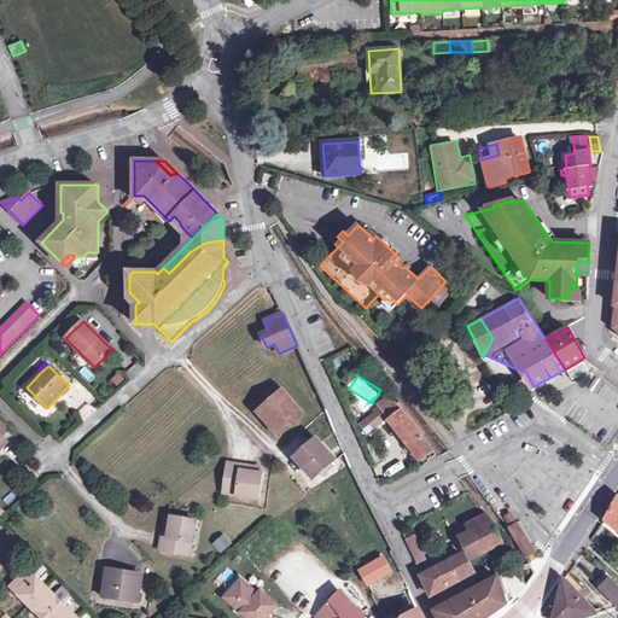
[(257,412),(283,390),(277,383),(251,404),(257,412)]
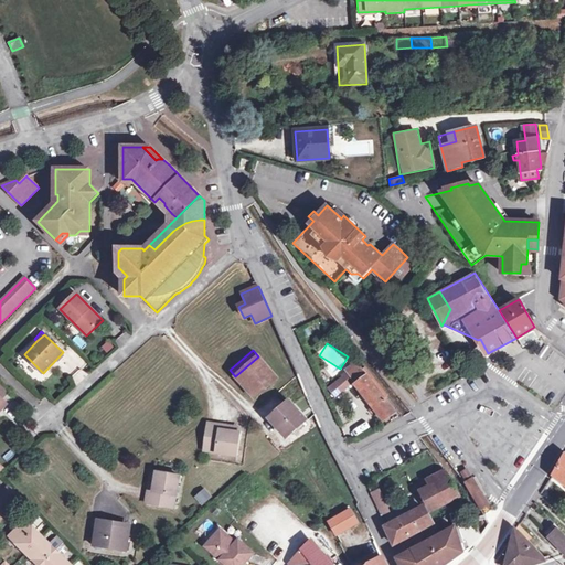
[(258,356),(235,376),(255,398),(277,379),(258,356)]
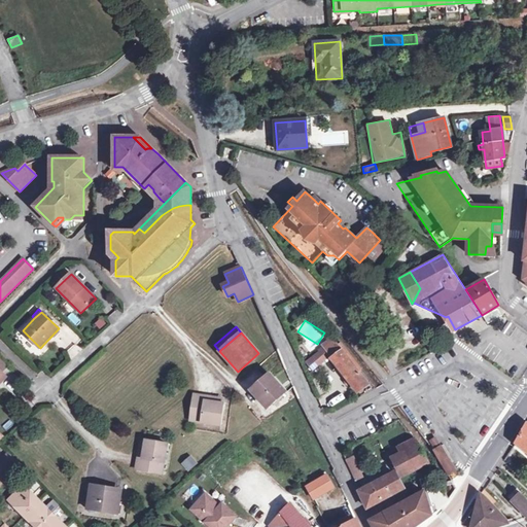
[(324,347),(331,356),(332,357),(331,358),(358,392),(370,385),(358,371),(361,369),(341,344),(338,346),(331,338),(322,345),(324,347)]
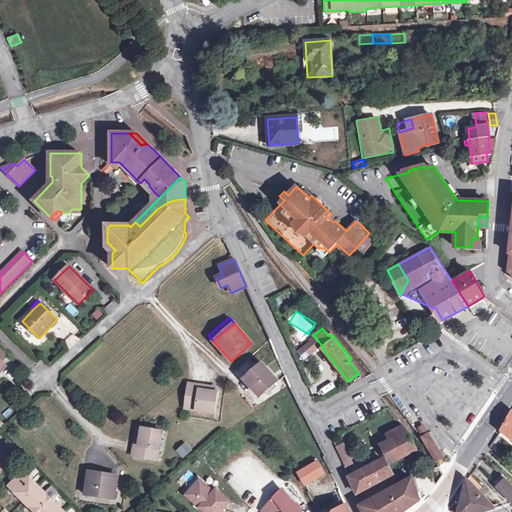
[(316,350),(322,346),(315,337),(310,341),(310,342),(316,349),(316,350)]
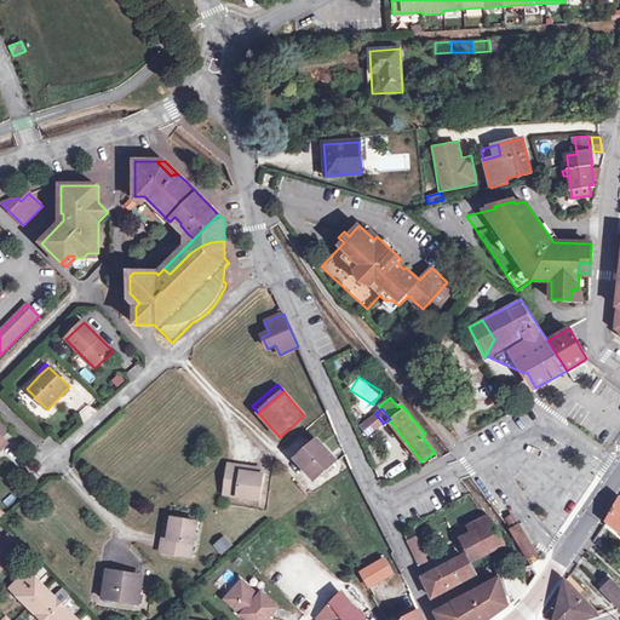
[(375,414),(361,428),(367,435),(383,423),(375,414)]
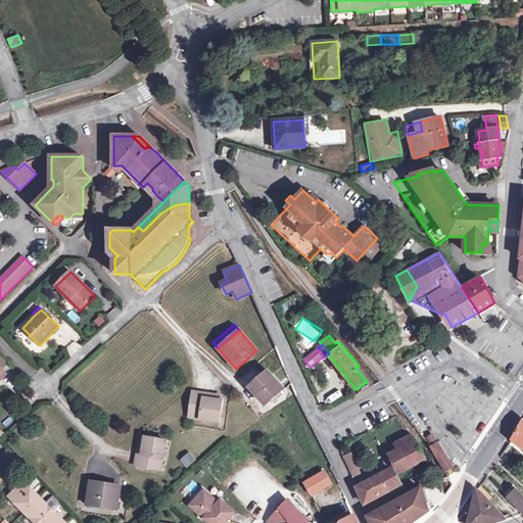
[(268,371),(249,387),(266,405),(284,389),(268,371)]
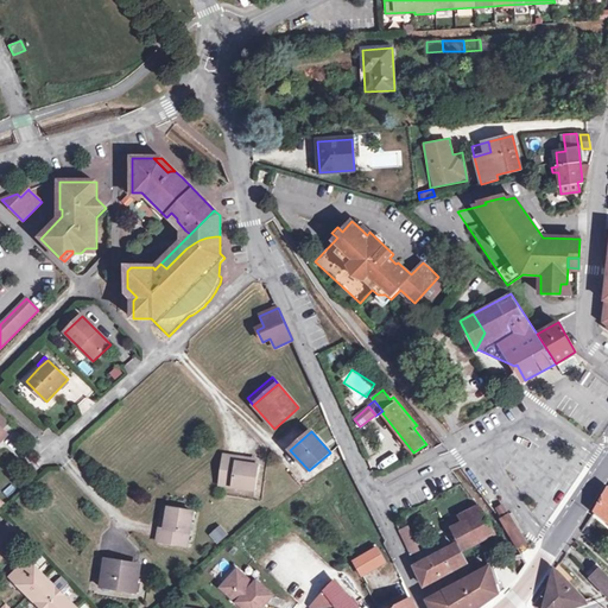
[(225,474),(222,486),(233,487),(254,491),(258,464),(255,464),(242,463),(244,457),(223,455),(221,473),(225,474)]
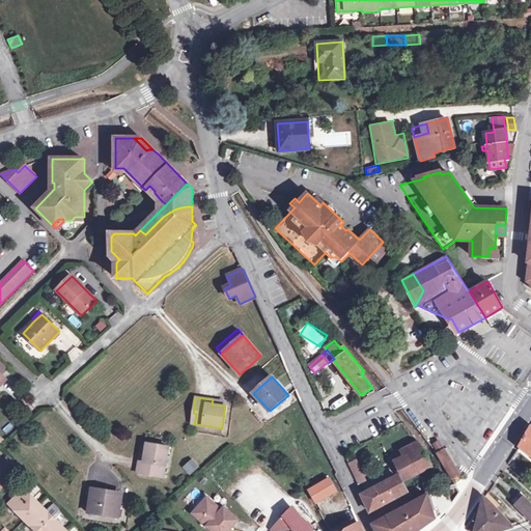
[(530,426),(519,446),(530,455),(530,426)]
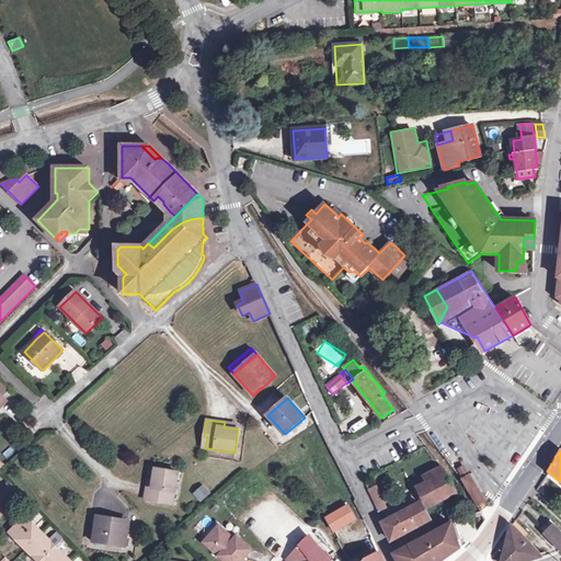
[(462,476),(468,472),(464,466),(458,469),(462,476)]
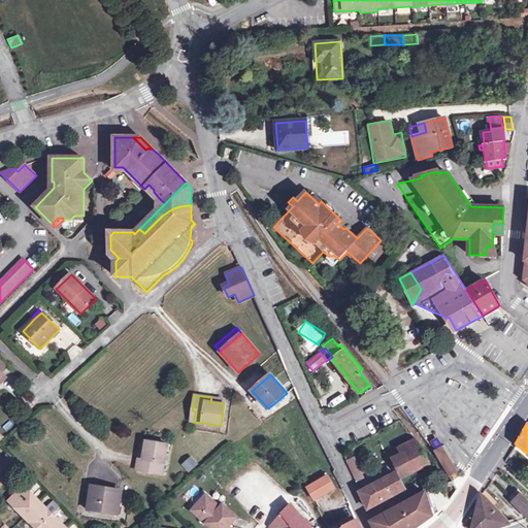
[(384,483),(383,480),(361,492),(368,508),(403,490),(404,489),(402,487),(398,479),(431,466),(416,439),(387,454),(391,461),(394,459),(400,470),(395,473),(397,475),(384,483)]
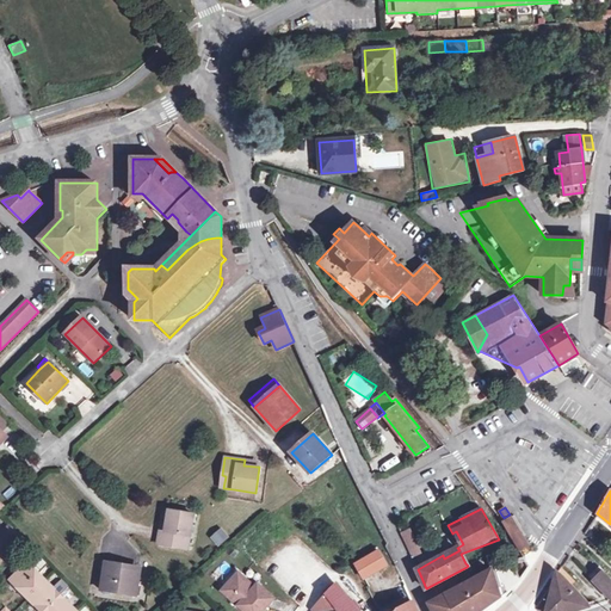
[(177,544),(189,545),(191,536),(195,514),(168,511),(168,513),(166,525),(161,525),(159,544),(177,547),(177,544)]
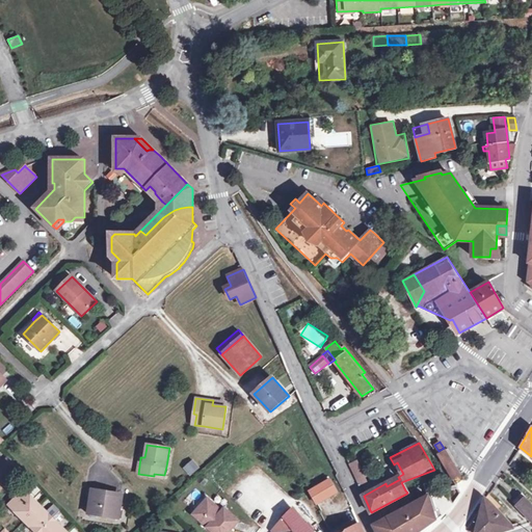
[(437,454),(452,479),(459,476),(444,450),(437,454)]
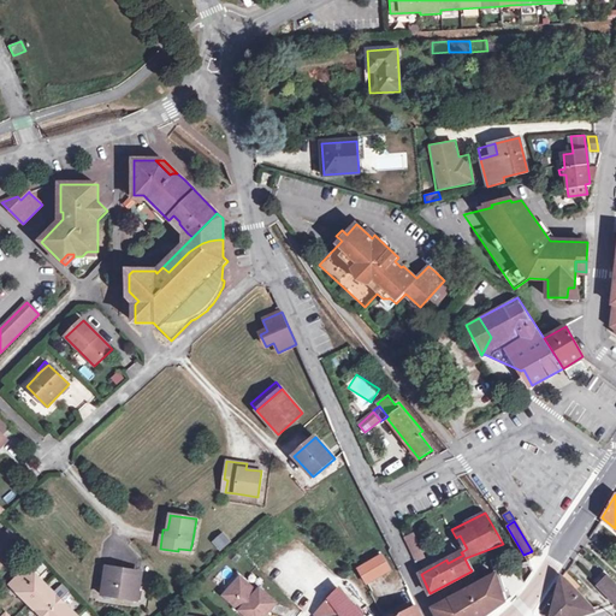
[(0,567),(24,544),(10,529),(0,539),(0,567)]
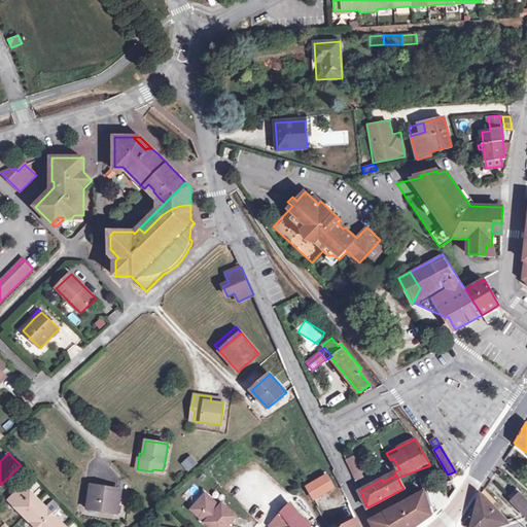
[(189,471),(199,463),(190,454),(181,463),(189,471)]
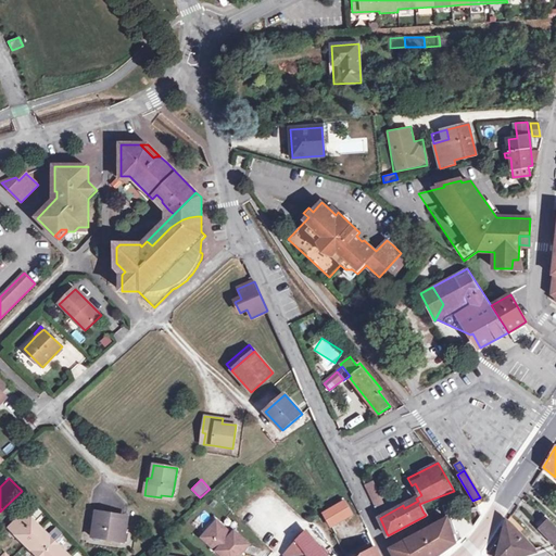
[(367,489),(375,507),(382,505),(374,485),(367,489)]
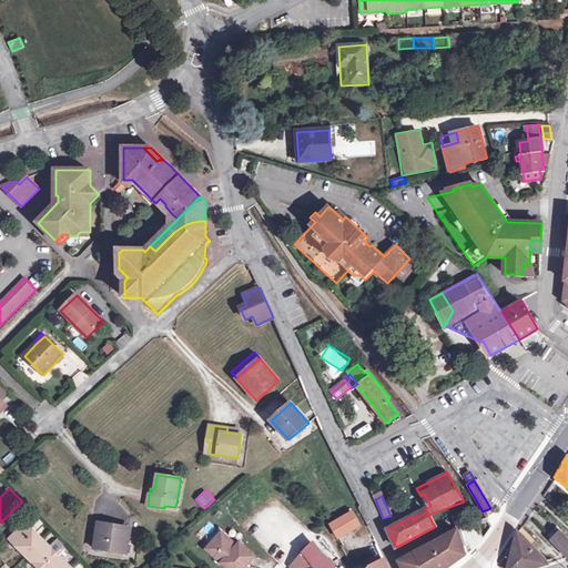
[(425,509),(412,516),(413,519),(427,511),(425,509)]
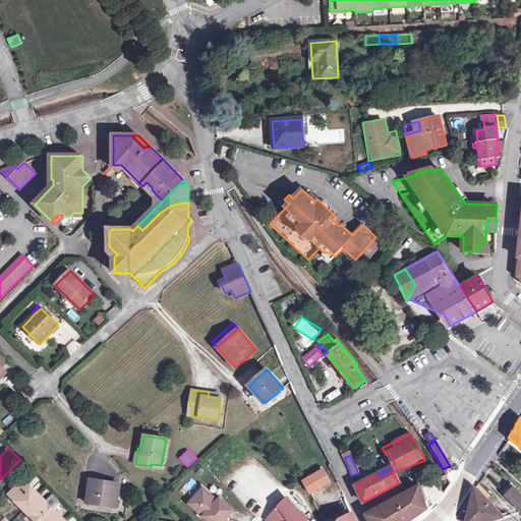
[(311,494),(331,482),(323,469),(303,480),(311,494)]
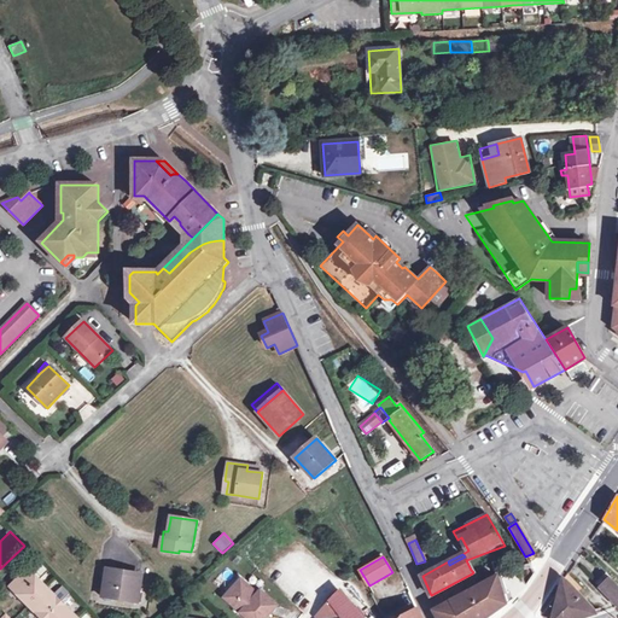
[(47,570),(36,559),(29,566),(40,577),(47,570)]
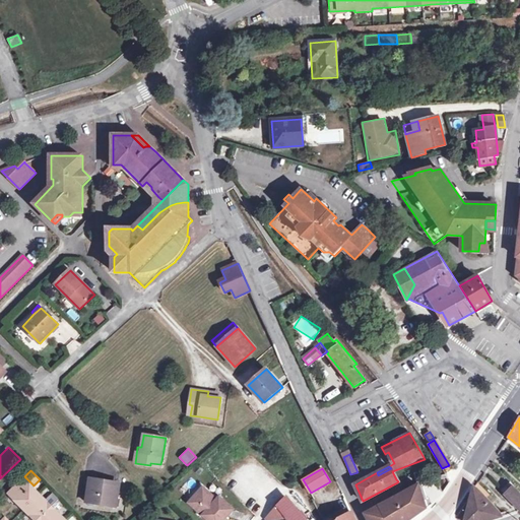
[(23,478),(9,492),(18,502),(20,501),(25,507),(39,494),(23,478)]
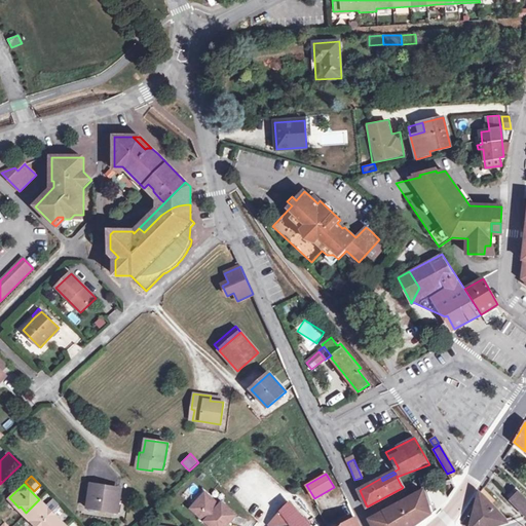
[(106,489),(106,486),(90,484),(87,508),(118,513),(121,492),(106,489)]
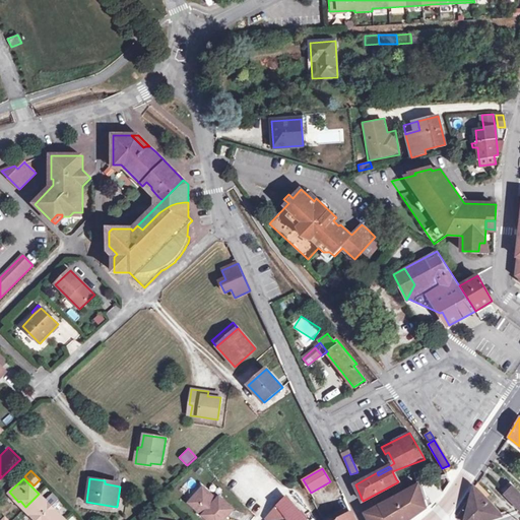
[(514,486),(511,482),(502,491),(506,495),(514,486)]
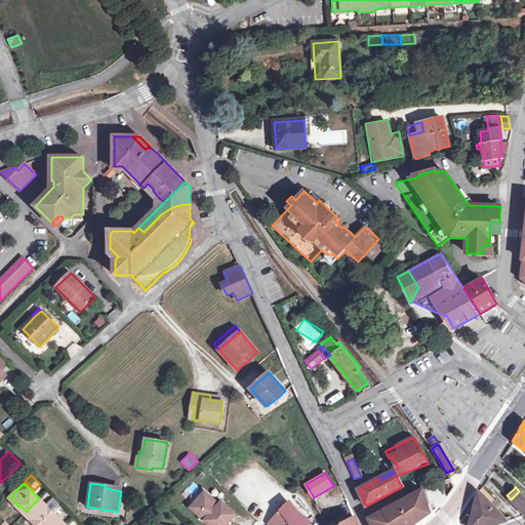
[(411,524),(430,513),(421,490),(407,497),(375,515),(371,517),(375,524),(411,524)]
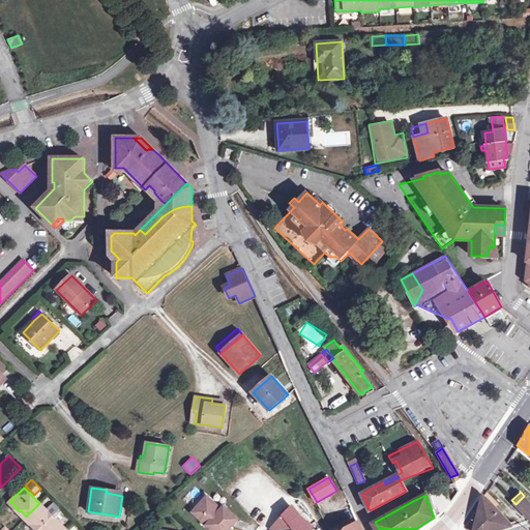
[(529,501),(524,496),(516,504),(529,519),(529,501)]
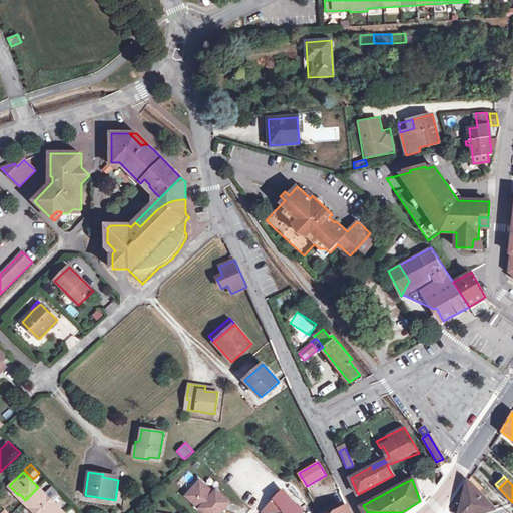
[(482,512),(494,510),(467,481),(466,483),(459,512),(482,512)]
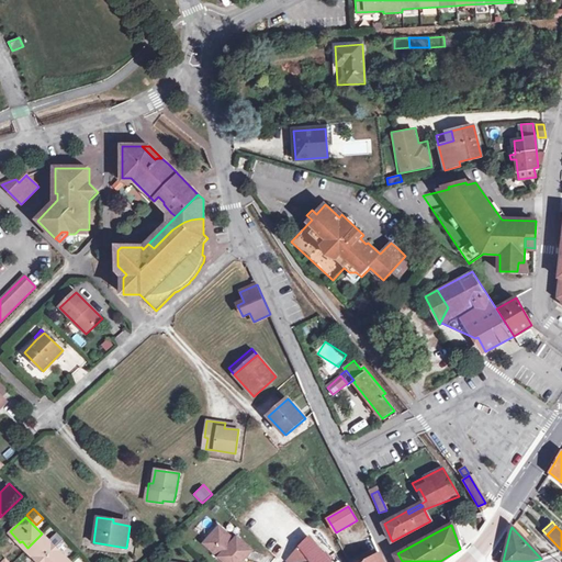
[(216,535),(213,532),(204,543),(224,561),(240,561),(251,550),(237,537),(234,540),(222,529),(216,535)]
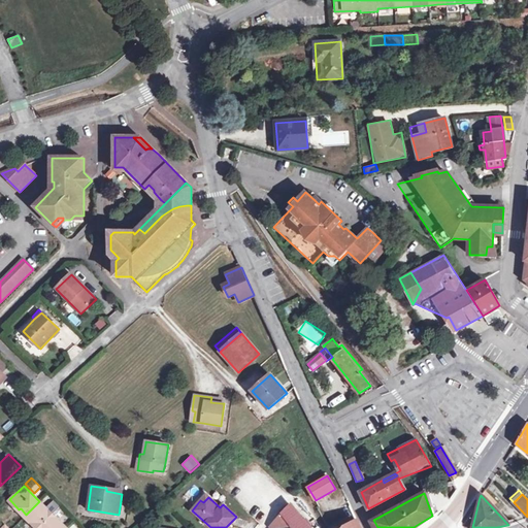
[(18,512),(19,509),(9,499),(7,501),(18,512)]
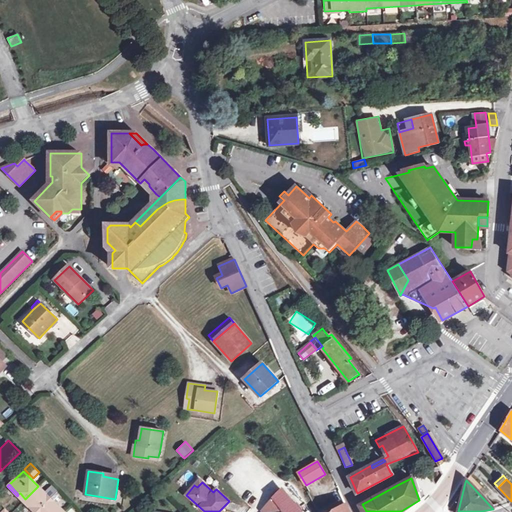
[(38,486),(25,499),(31,504),(30,505),(31,506),(36,511),(51,498),(38,486)]
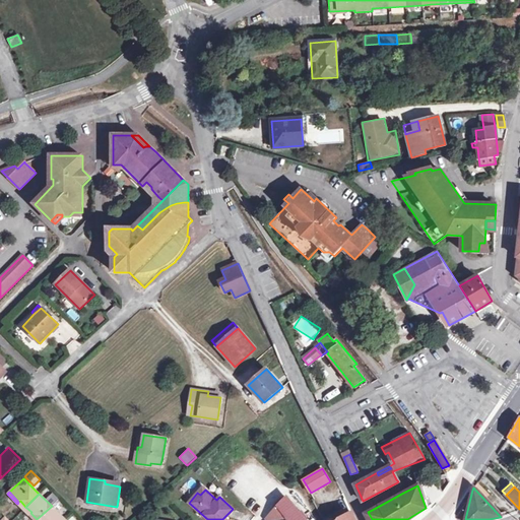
[(304,519),(287,498),(277,507),(286,519),(304,519)]
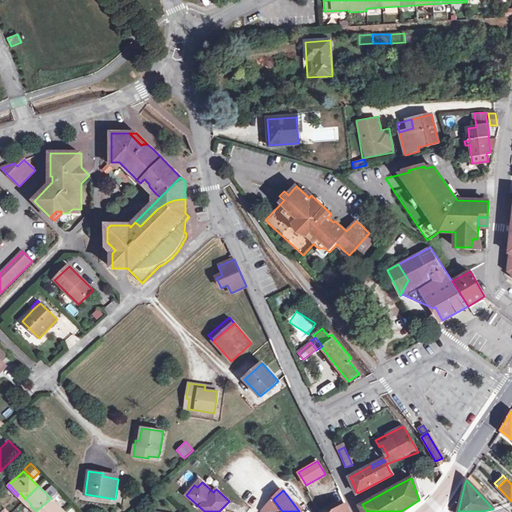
[(51,498),(36,511),(63,511),(64,511),(51,498)]
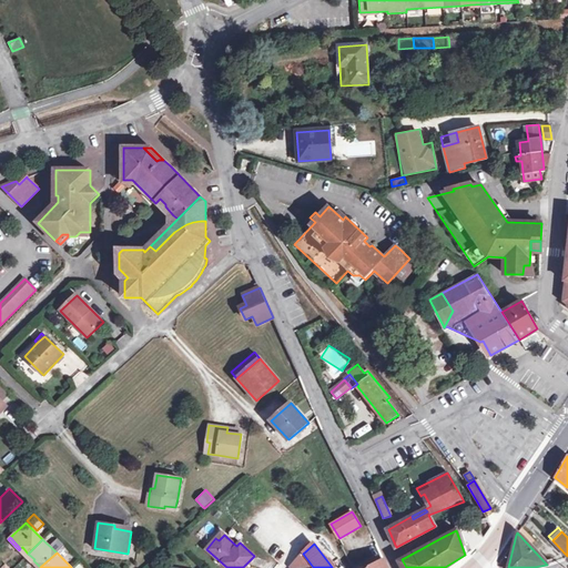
[(292,566),(293,567),(313,567),(303,554),(292,566)]
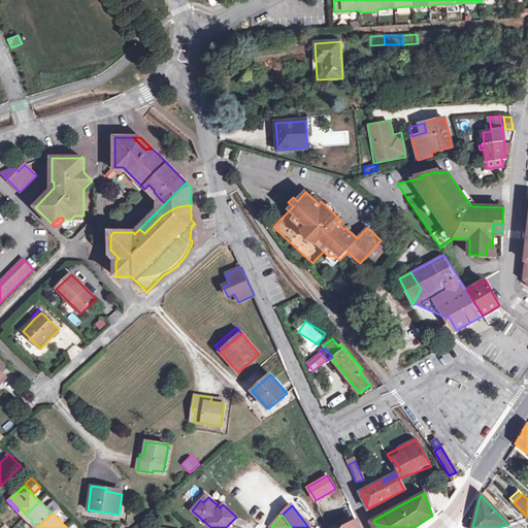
[(338,524),(340,527),(342,527),(350,525),(347,519),(338,524)]
